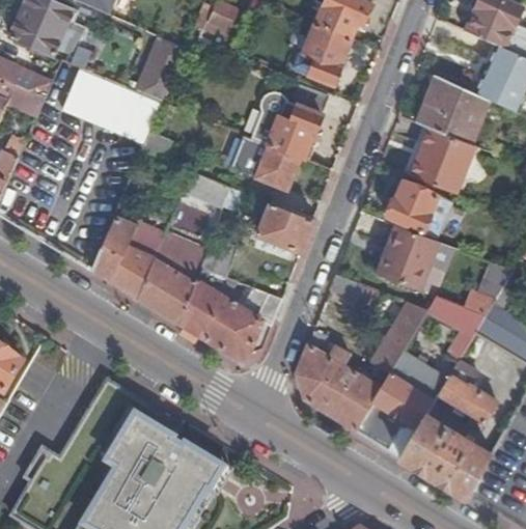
[(24,0),(8,35),(51,54),(55,46),(64,51),(71,49),(76,39),(78,39),(83,36),(87,31),(85,26),(72,20),(76,9),(55,0),(24,0)]
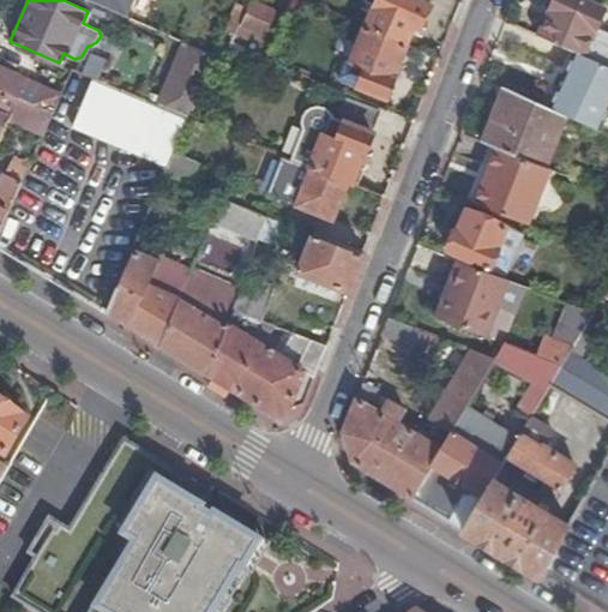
[(92,0),(124,13),(128,0),(92,0)]
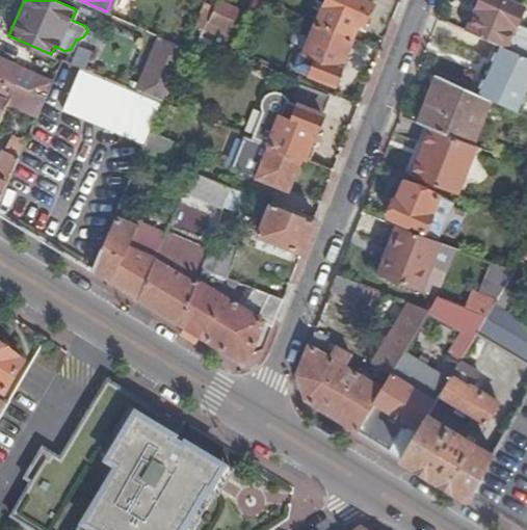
[(203,0),(193,23),(213,31),(216,22),(208,18),(213,4),(208,1),(206,0),(203,0)]
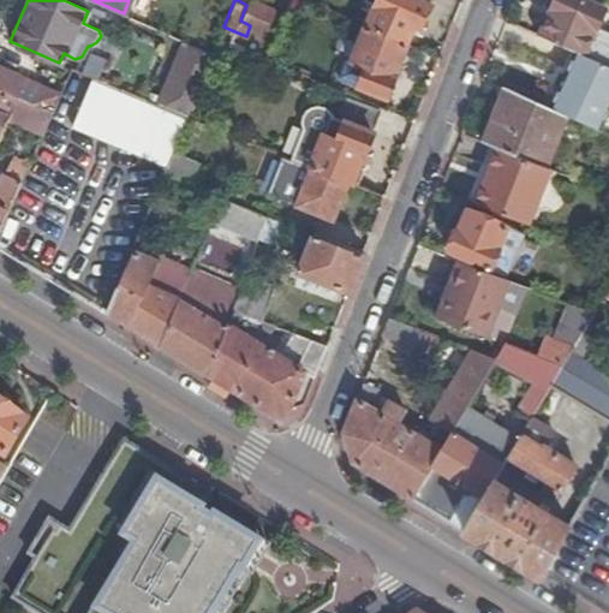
[(240,0),(240,1),(246,5),(240,21),(250,25),(263,31),(273,9),(254,0),(240,0)]
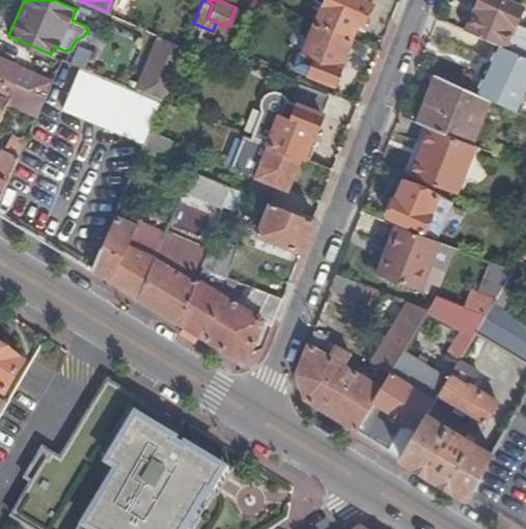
[(322,0),(314,20),(350,35),(356,20),(362,22),(370,2),(365,0),(322,0)]
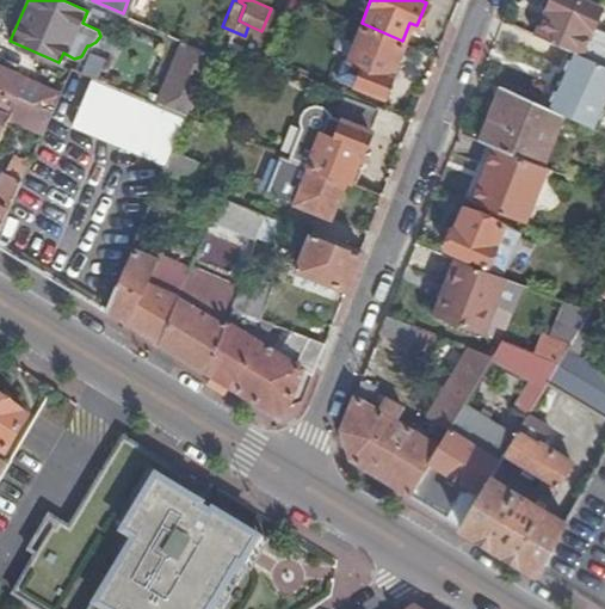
[(569,49),(600,63),(604,53),(604,35),(590,28),(599,7),(584,0),(548,0),(545,10),(550,12),(539,36),(569,49)]
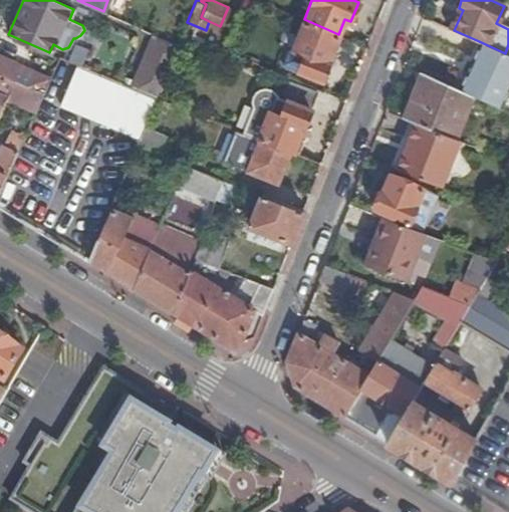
[(326,60),(338,34),(304,19),(291,48),(294,49),(288,65),(299,69),(301,69),(321,77),(328,61),(326,60)]
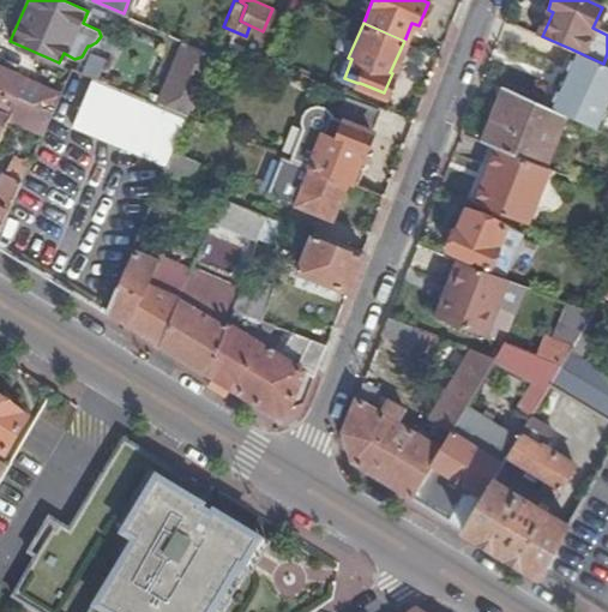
[(156,103),(186,115),(211,53),(184,41),(156,103)]
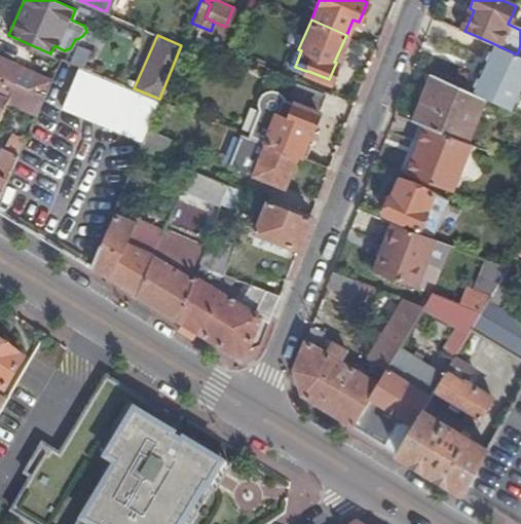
[(469,90),(483,97),(512,110),(520,89),(520,55),(517,54),(490,42),(482,62),(476,73),(469,90)]
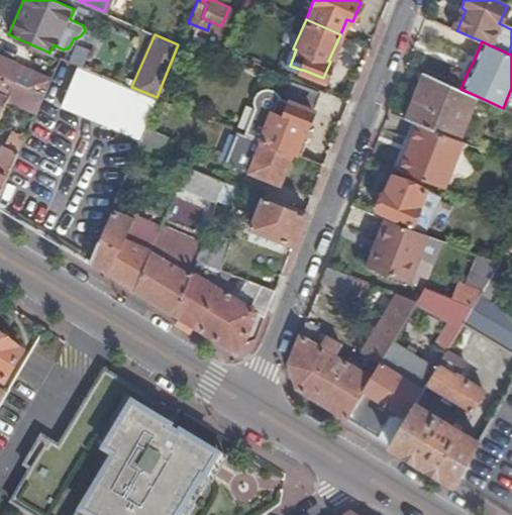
[(43,94),(50,77),(0,54),(0,75),(13,82),(43,94)]
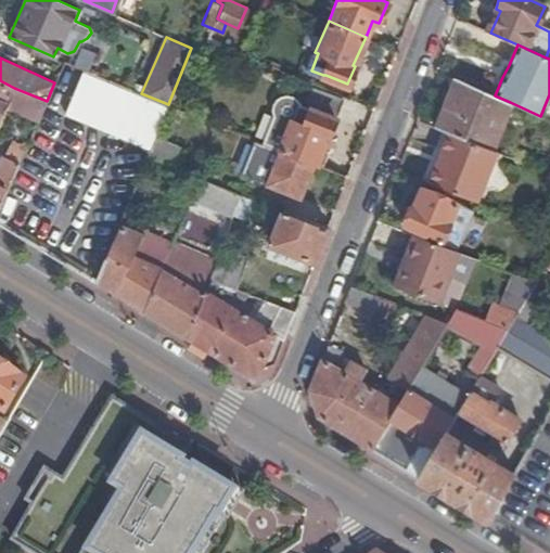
[(498,75),(502,77),(509,65),(503,63),(498,75)]
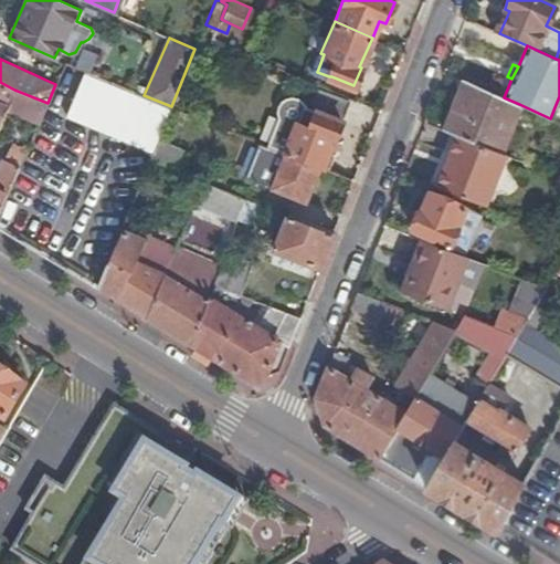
[(157,138),(171,106),(144,95),(85,71),(65,121),(95,133),(150,156),(157,138)]
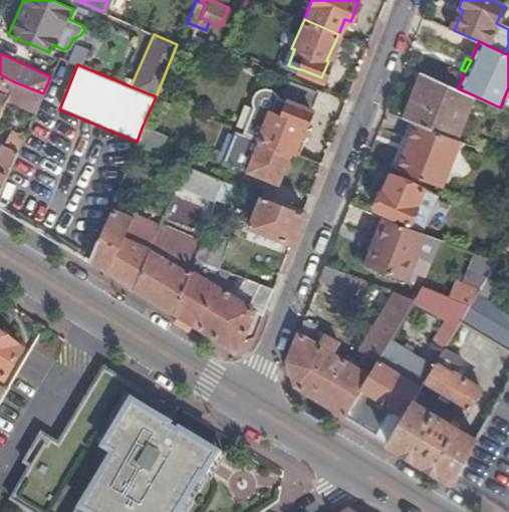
[(402,116),(413,120),(455,137),(472,94),(458,88),(420,71),(402,116)]
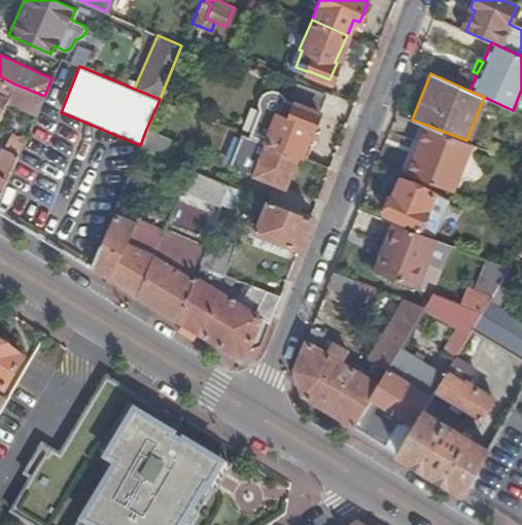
[(0,113),(8,96),(13,83),(0,76),(0,113)]
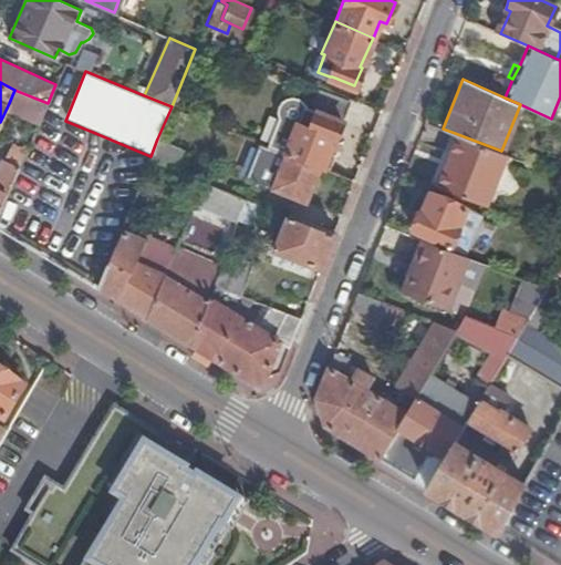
[(319,167),(326,171),(333,154),(326,151),(332,137),(333,139),(349,102),(315,89),(307,106),(305,105),(302,101),(299,99),(292,96),(287,96),(282,100),(279,103),(278,106),(277,112),(277,117),(266,145),(283,153),(319,167)]
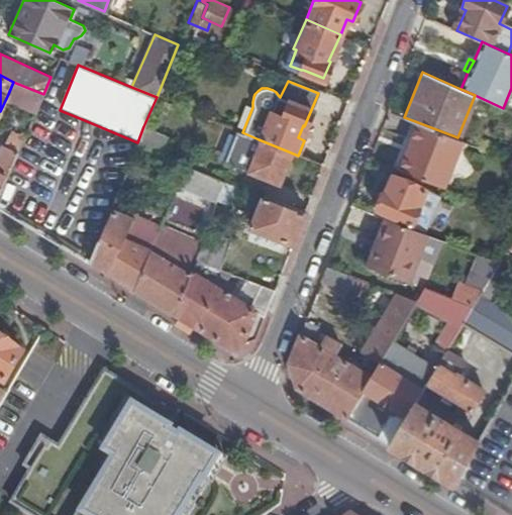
[(8,94),(38,106),(43,94),(13,82),(8,94)]
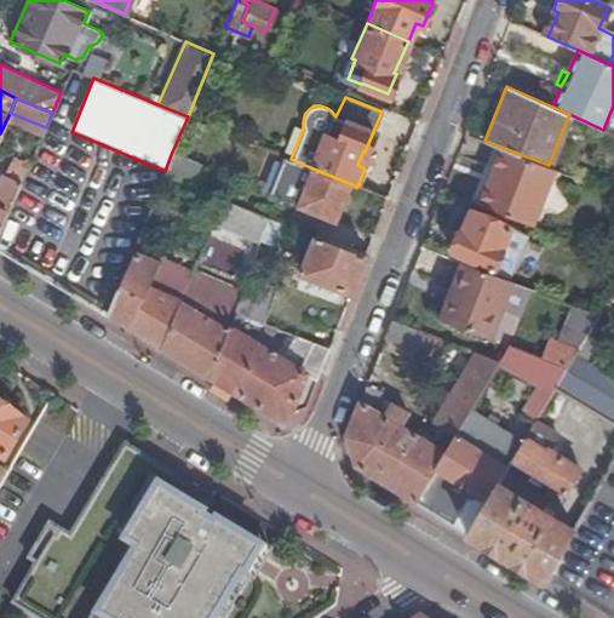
[(498,146),(475,202),(531,224),(554,167),(549,165),(498,146)]
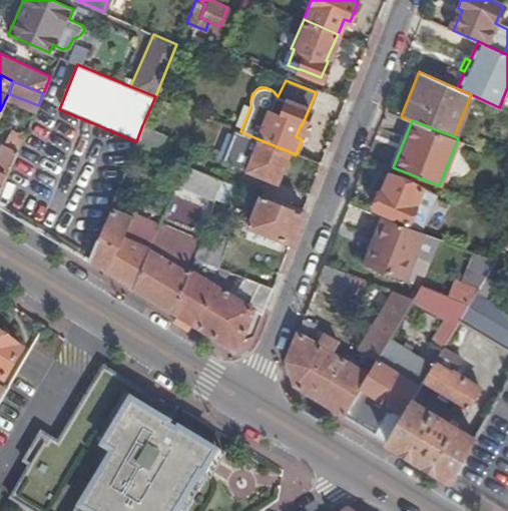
[(136,143),(163,153),(169,136),(142,125),(136,141),(136,143)]
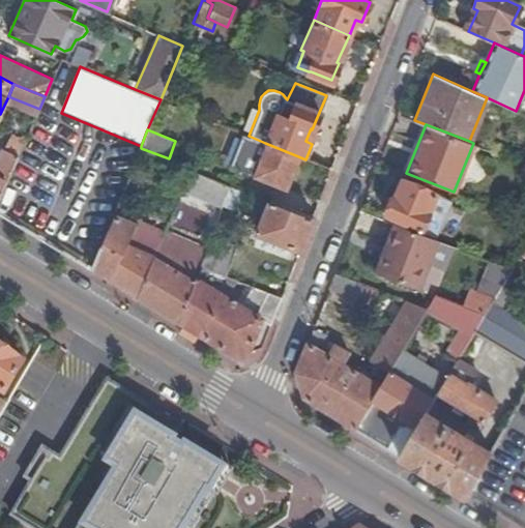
[(286,188),(298,156),(265,143),(254,175),(286,188)]
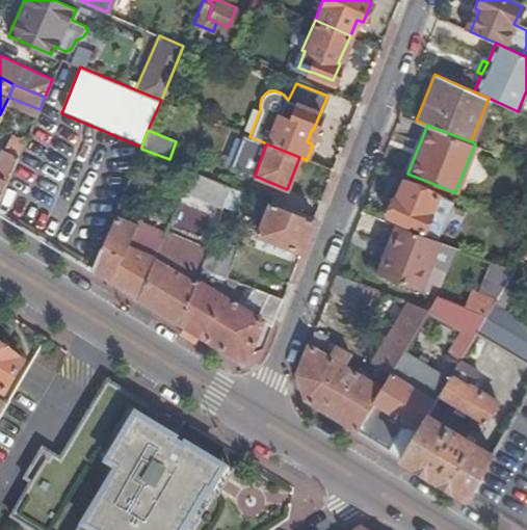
[(0,193),(18,156),(2,149),(0,153),(0,193)]
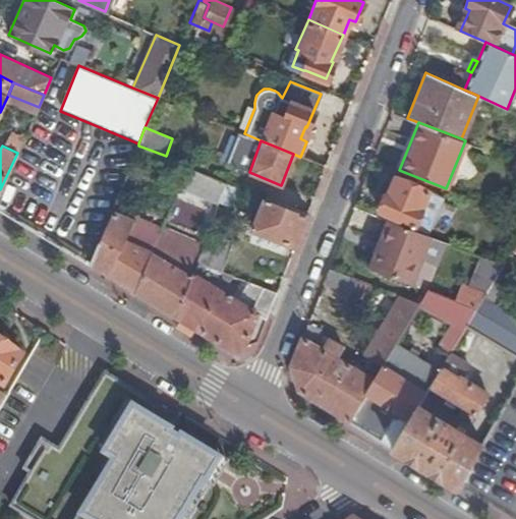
[(177,185),(218,202),(225,180),(186,165),(177,185)]
